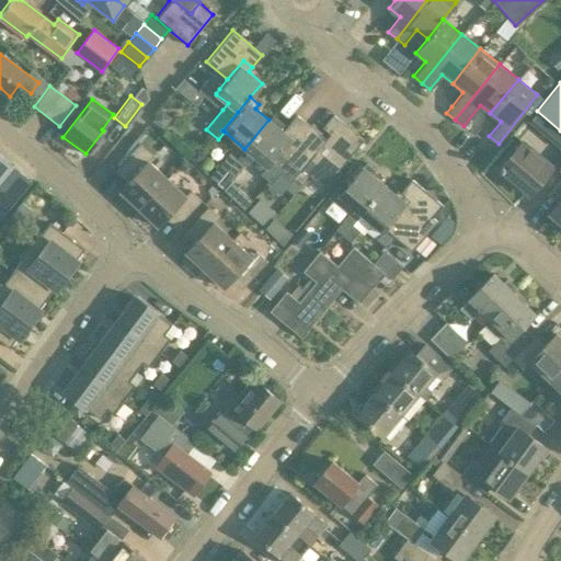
[(302,165),(304,167),(316,152),(315,152),(325,138),(318,132),(297,114),(286,126),(294,134),(270,163),(277,170),(276,171),(289,182),(294,176),(298,170),(302,165)]
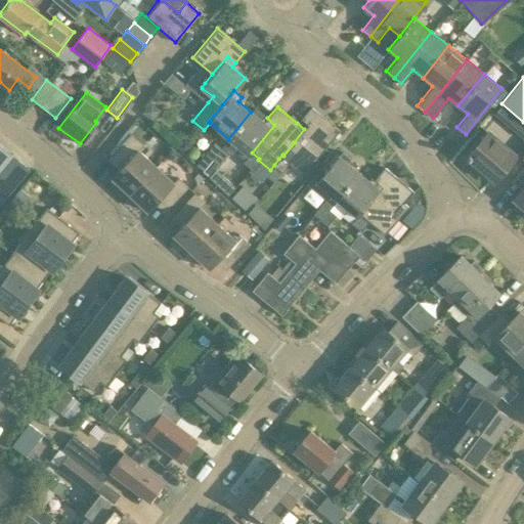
[(294,142),(295,142),(314,159),(339,129),(311,106),(301,119),(308,125),(304,129),(294,142)]
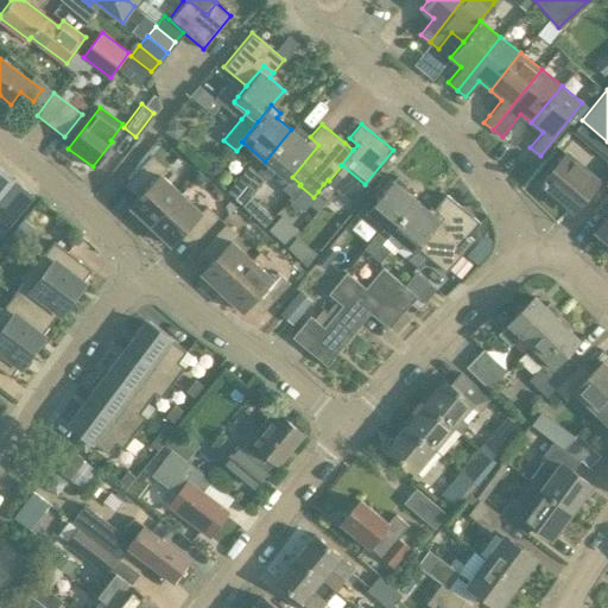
[(289,181),(292,177),(318,145),(310,137),(296,125),(291,131),(291,130),(265,162),(289,181)]
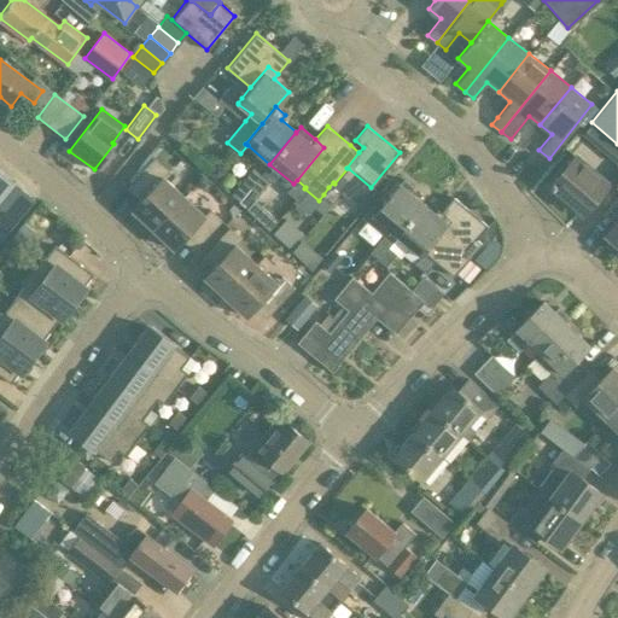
[(132,209),(153,229),(184,197),(162,176),(168,172),(152,157),(130,181),(145,196),(132,209)]
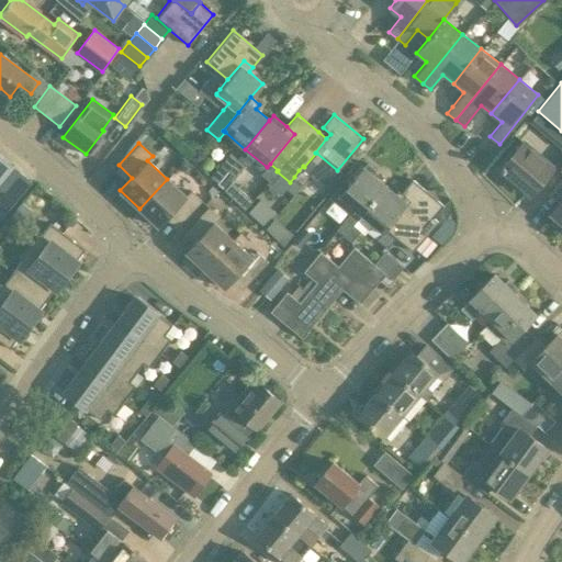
[(513,183),(516,182),(530,195),(553,169),(524,143),(501,168),(505,172),(504,176),(504,178),(505,181),(507,183),(510,184),(513,183)]
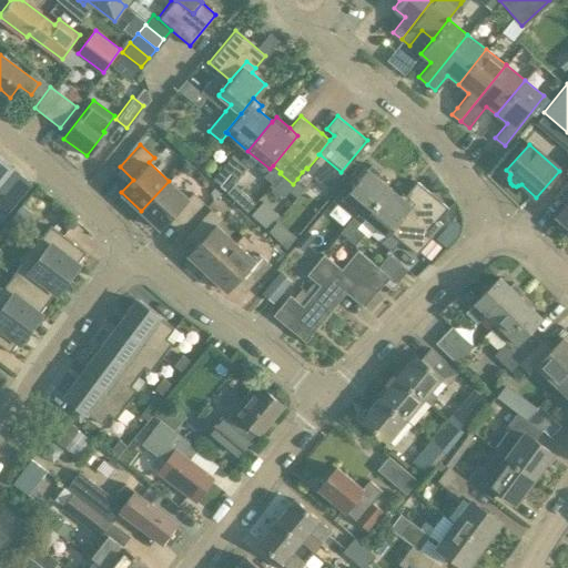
[(224,166),(231,172),(239,161),(232,155),(224,166)]
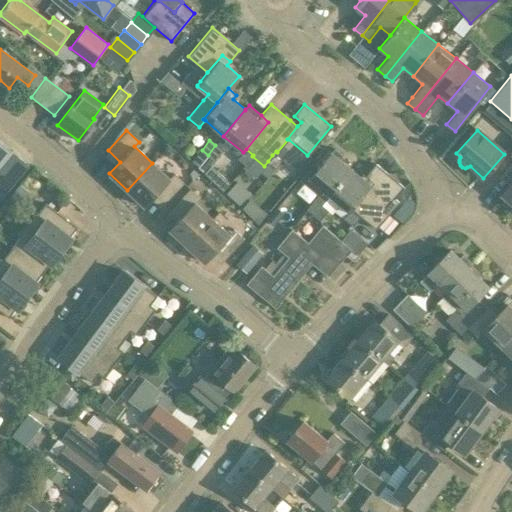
[(0,198),(28,166),(0,142),(0,198)]
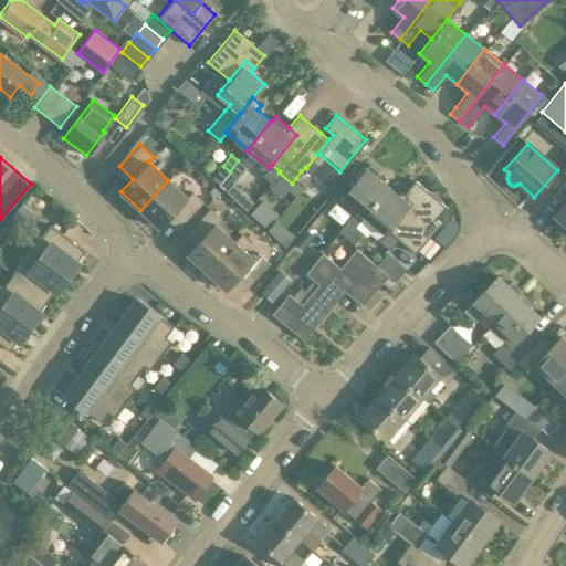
[(238,160),(230,171),(237,177),(245,167),(238,160)]
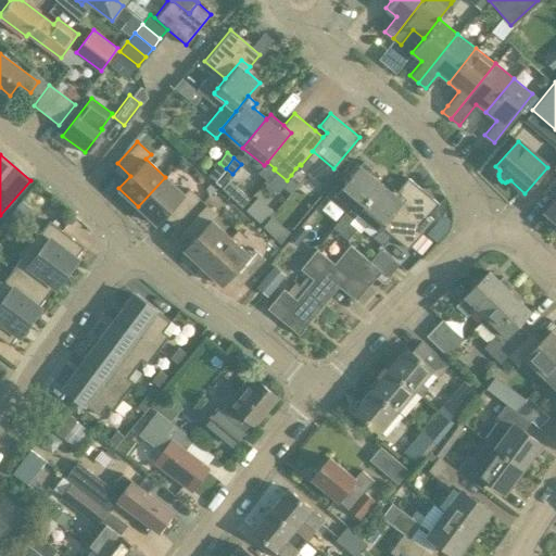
[(367,200),(381,182),(367,172),(370,167),(362,160),(348,177),(343,174),(326,194),(346,212),(342,216),(349,223),(357,212),(367,200)]
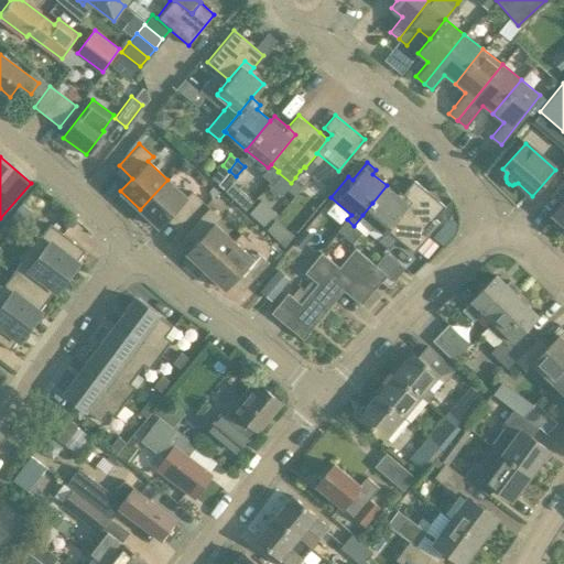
[(271,164),(268,167),(262,175),(270,181),(278,172),(279,171),(271,164)]
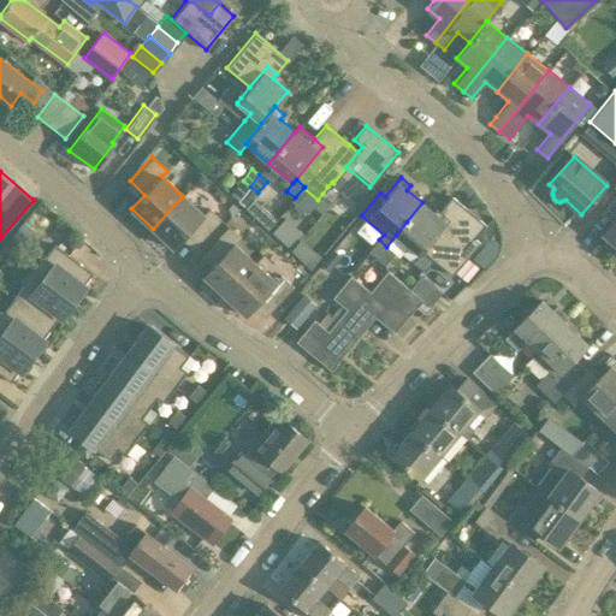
[(615,219),(604,235),(615,244),(615,194),(609,203),(615,208),(615,219)]
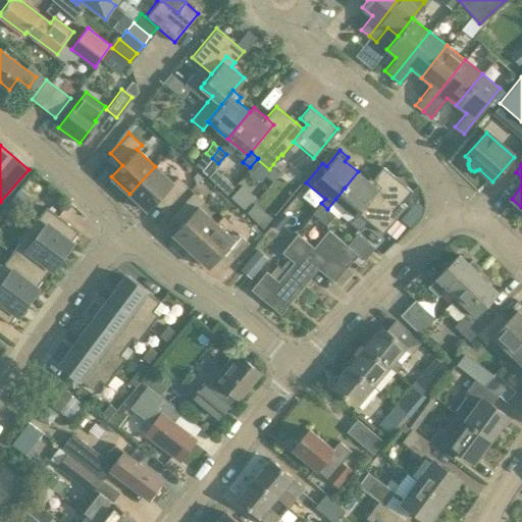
[(172,181),(155,166),(129,194),(147,210),(158,198),(168,207),(187,187),(176,177),(172,181)]
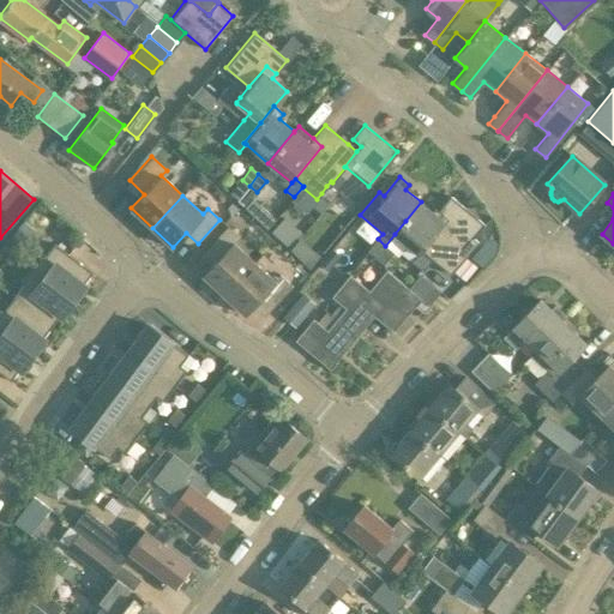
[(449,217),(431,239),(455,258),(483,223),(451,196),(439,210),(449,217)]
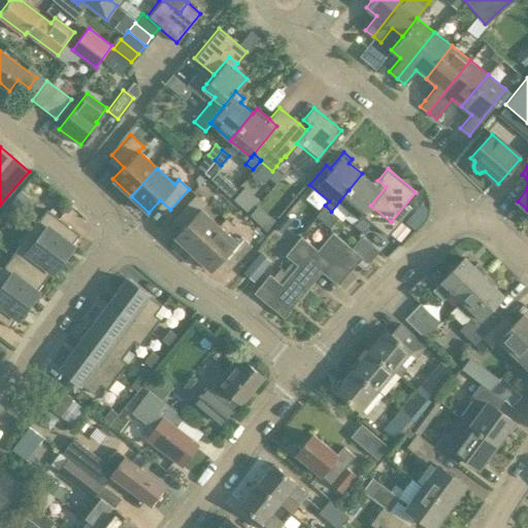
[(217,171),(210,178),(230,197),(236,189),(217,171)]
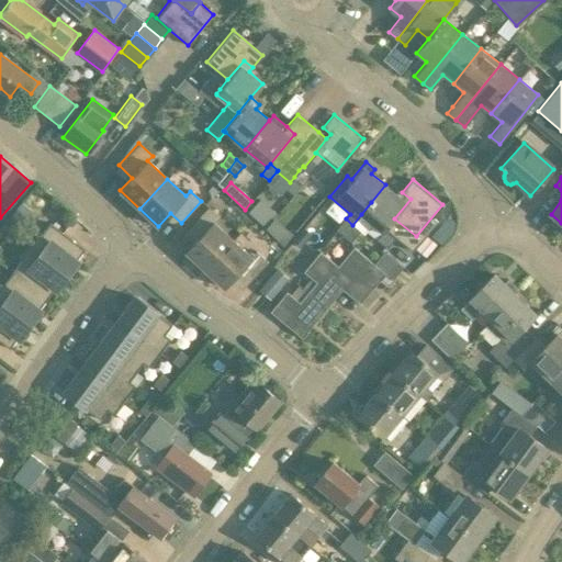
[(398,195),(385,184),(371,202),(361,214),(382,231),(383,232),(386,228),(394,218),(411,199),(402,192),(398,195)]
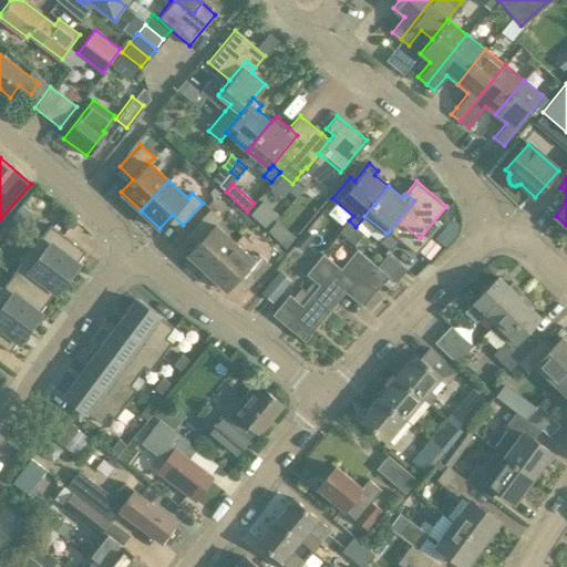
[(259,202),(248,214),(284,246),(295,234),(259,202)]
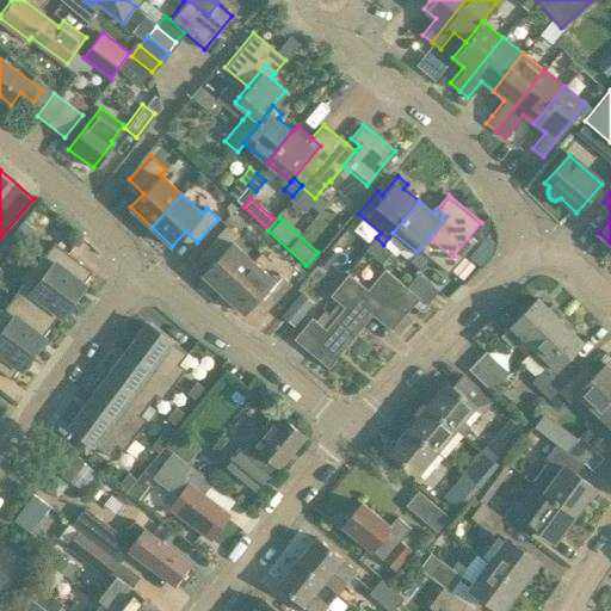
[(202,273),(223,292),(253,261),(232,241),(238,236),(226,224),(203,248),(215,259),(202,273)]
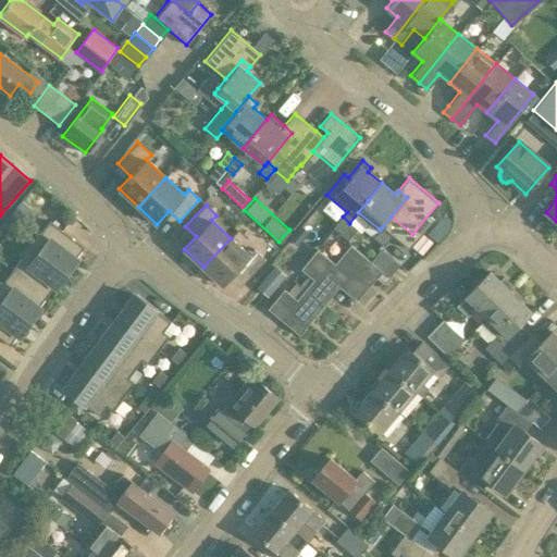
[(20,222),(9,213),(1,224),(12,232),(20,222)]
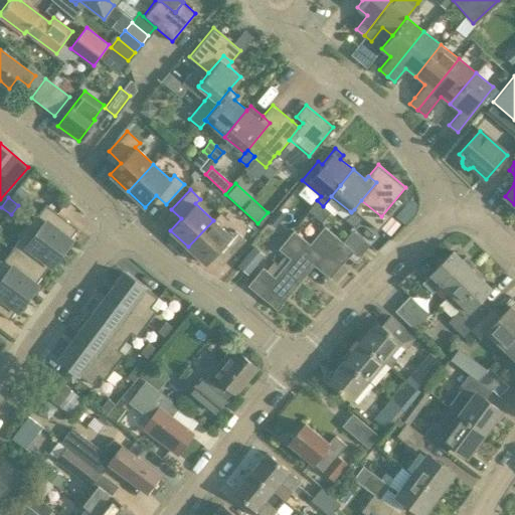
[(315,216),(323,206),(317,200),(309,211),(315,216)]
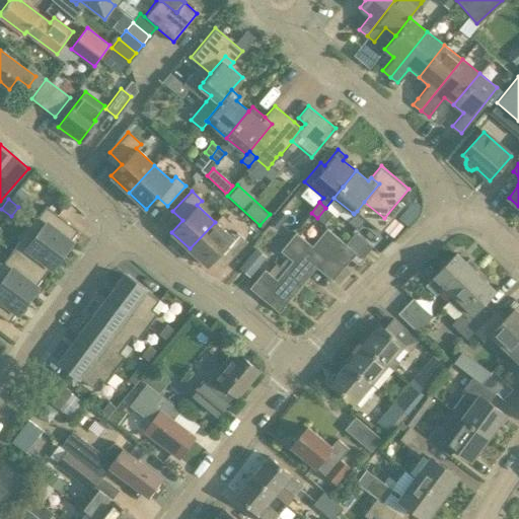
[(25,226),(63,253),(72,241),(71,240),(78,230),(46,205),(36,217),(33,215),(25,226)]
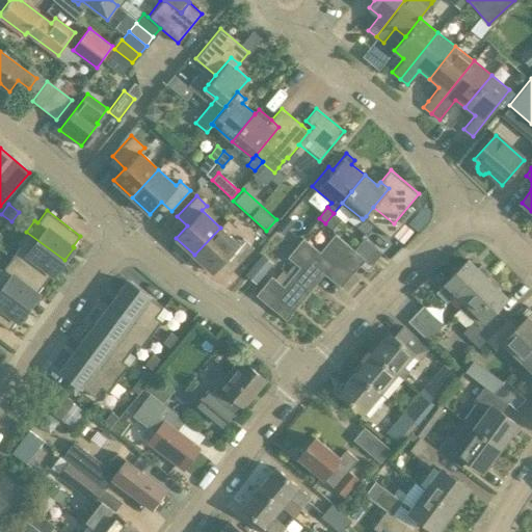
[(341,218),(334,213),(325,223),(333,229),(341,218)]
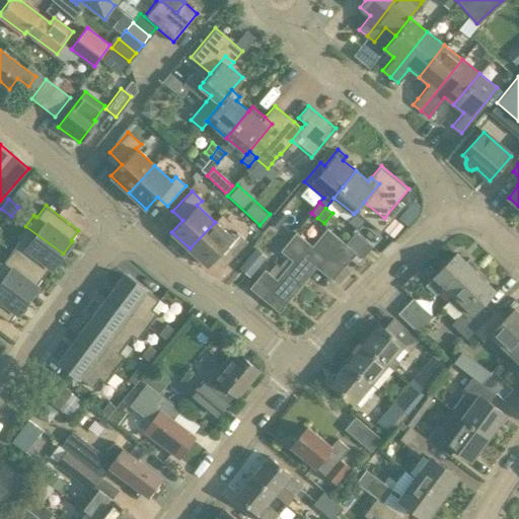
[(354,214),(353,213),(347,220),(355,226),(364,216),(357,211),(354,214)]
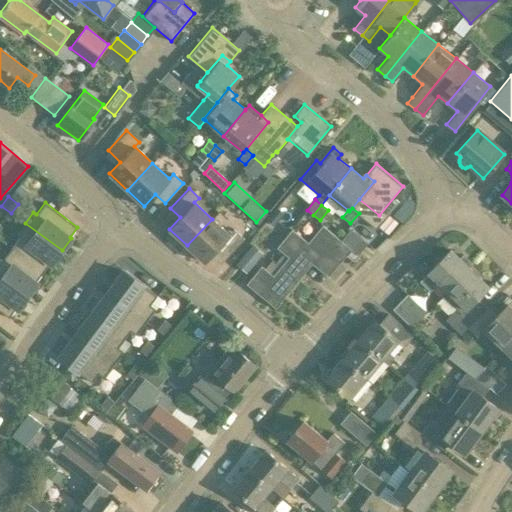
[(229,235),(212,219),(187,245),(204,262),(215,250),(224,258),(243,239),(233,230),(229,235)]
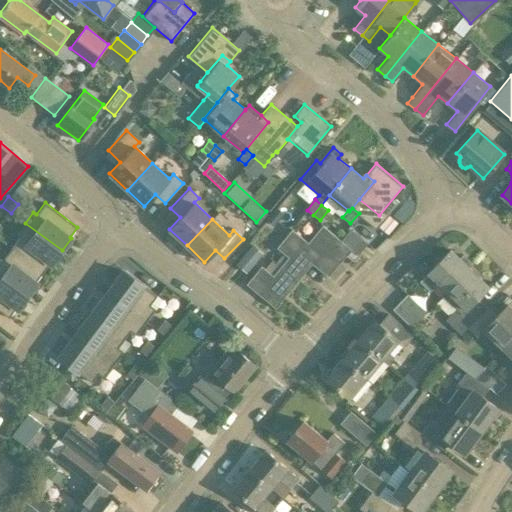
[(19,237),(11,248),(43,271),(50,262),(52,263),(62,250),(25,223),(17,235),(19,237)]
